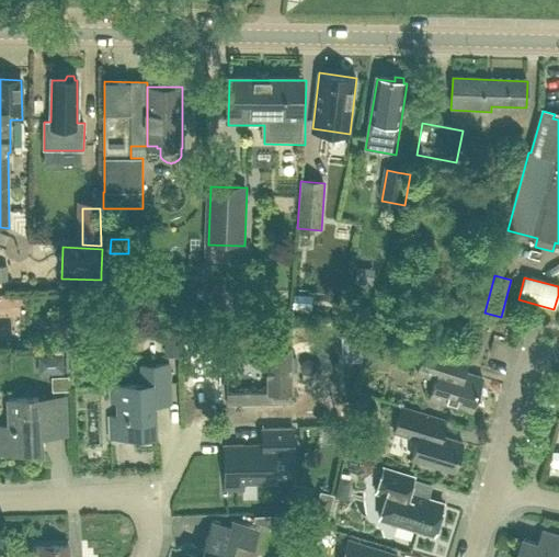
[(25,309),(10,308),(10,321),(25,321),(25,309)]
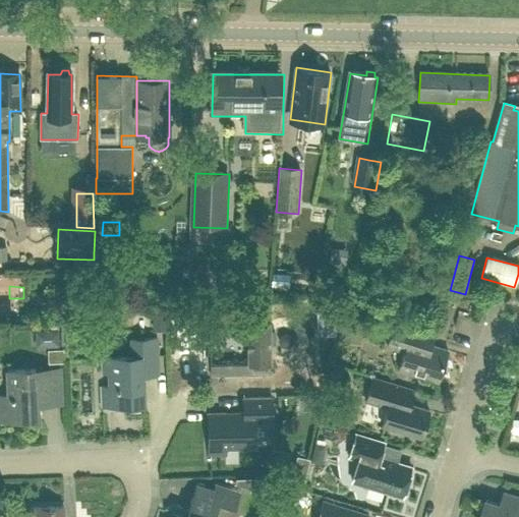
[(171,300),(172,323),(205,322),(204,299),(171,300)]
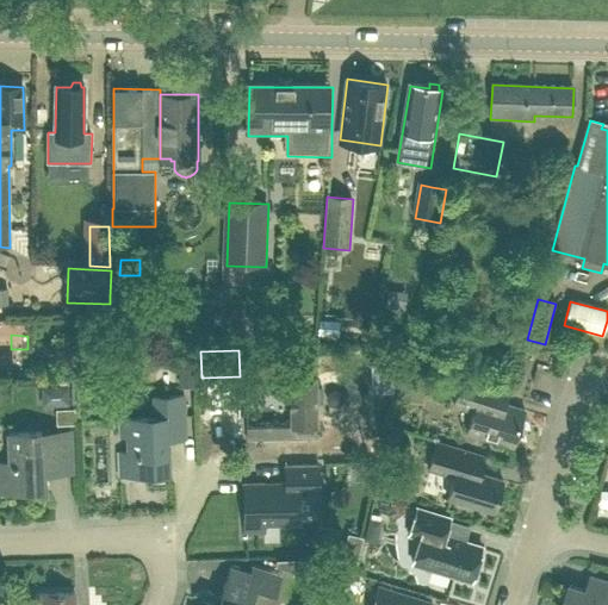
[(372,363),(373,373),(392,373),(392,362),(372,363)]
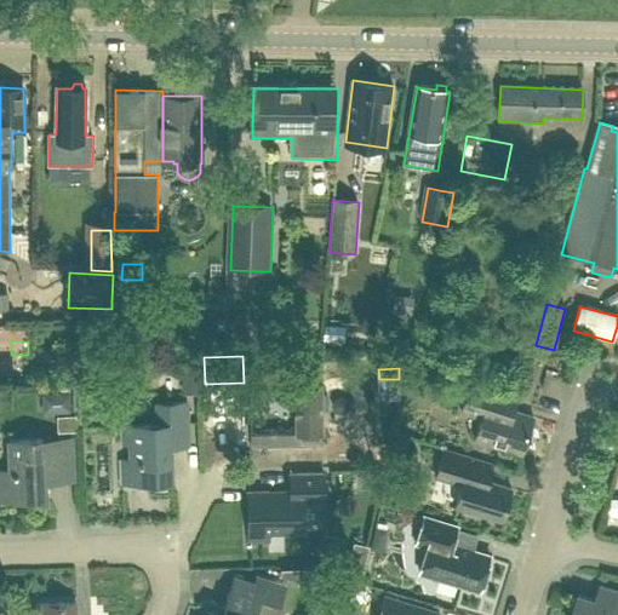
[(186,369),(186,394),(198,394),(198,369),(186,369)]
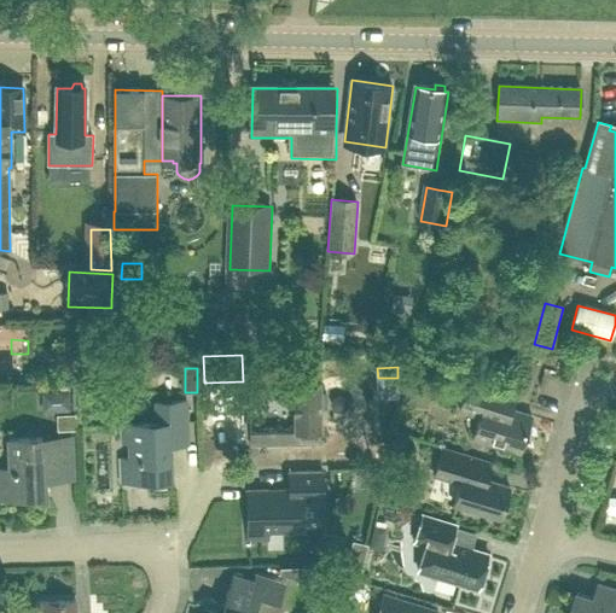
[(321,396),(320,374),(249,375),(249,389),(295,389),(296,432),(250,433),(250,447),(323,445),(321,424),(329,424),(327,396),(321,396)]
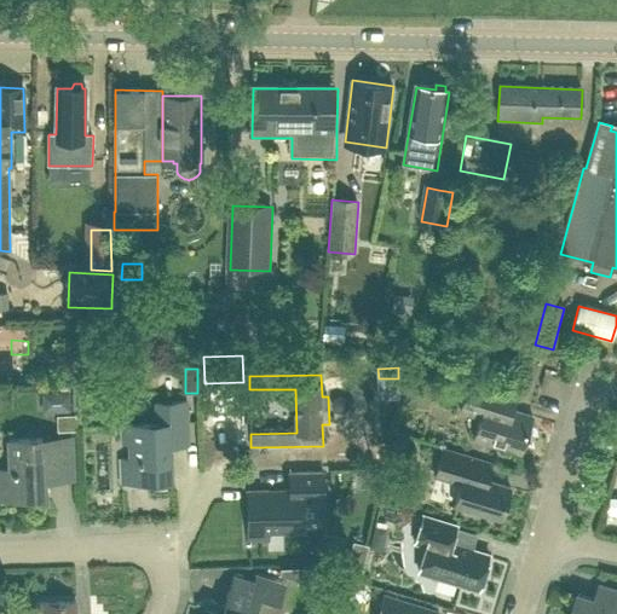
[(408,394),(430,399),(431,387),(409,383),(408,394)]
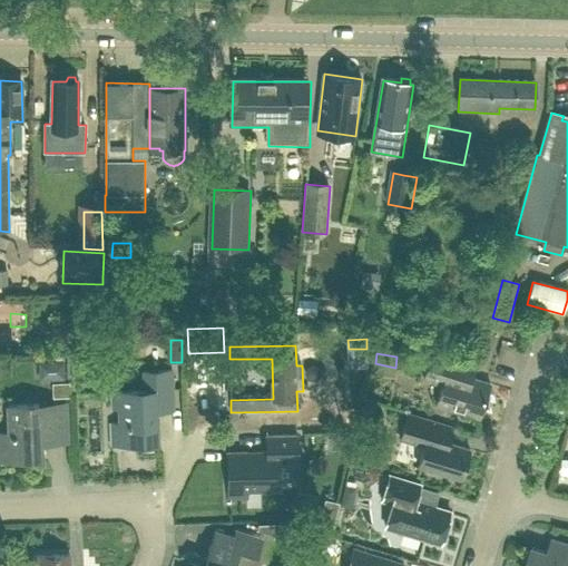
[(442,360),(432,357),(424,382),(442,388),(437,407),(479,420),(490,386),(471,380),(475,368),(443,358),(442,360)]
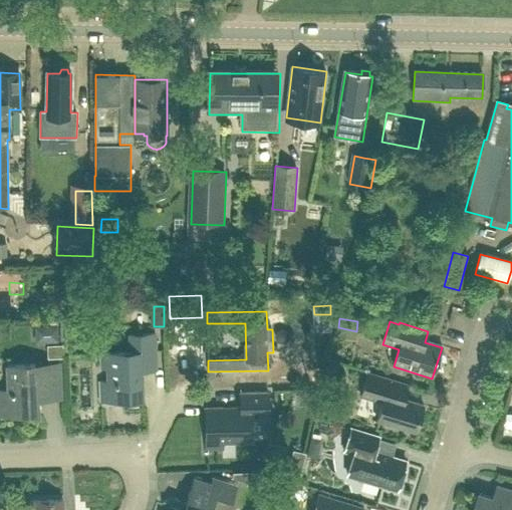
[(133,354),(108,355),(101,355),(102,371),(107,371),(108,385),(100,385),(101,403),(144,402),(144,387),(141,387),(141,378),(144,377),(143,366),(158,365),(157,336),(133,336),(133,354)]
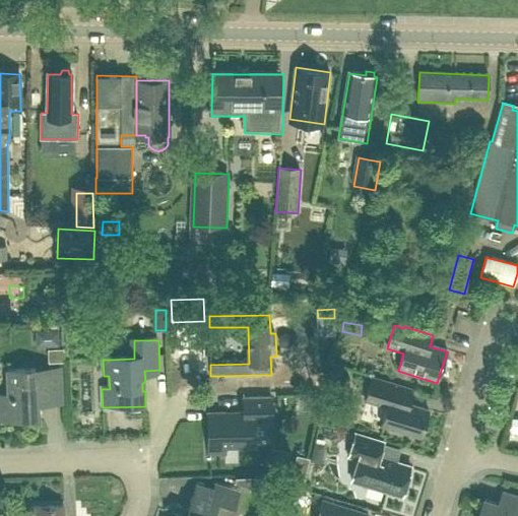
[(36,373),(36,370),(8,371),(9,395),(0,395),(0,421),(38,418),(37,401),(46,401),(46,404),(61,404),(59,372),(36,373)]
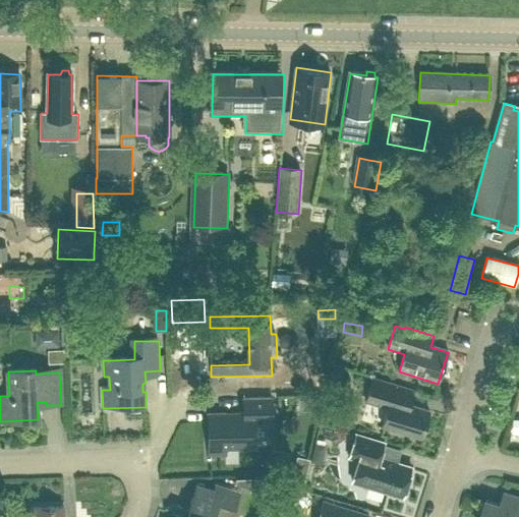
[(420,441),(429,412),(410,406),(414,393),(372,380),(365,403),(388,410),(382,428),(420,441)]
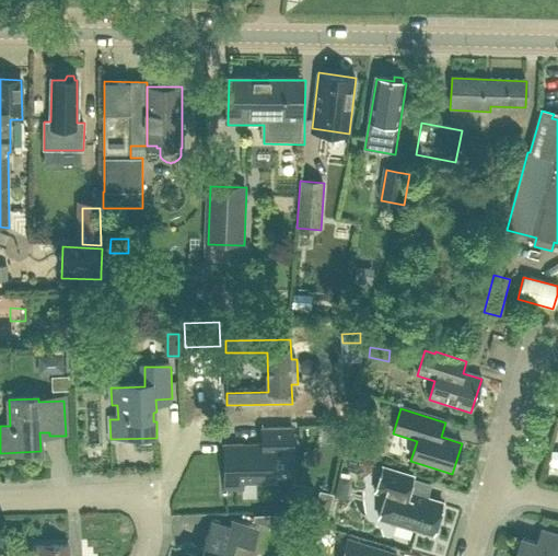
[(224,495),(243,494),(243,485),(271,485),(271,456),(293,456),(293,430),(263,431),(263,447),(223,447),(224,495)]
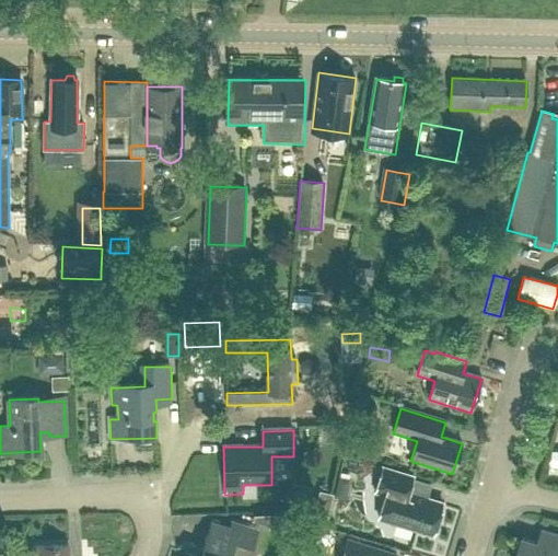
[(385,471),(378,495),(387,498),(381,520),(436,536),(444,506),(410,496),(415,479),(385,471)]
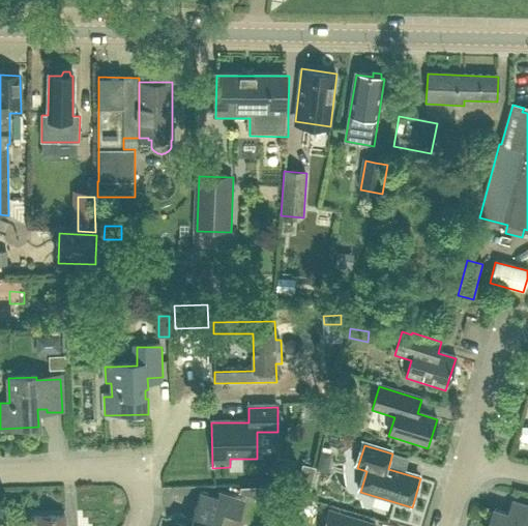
[(329,463),(331,454),(321,451),(319,461),(329,463)]
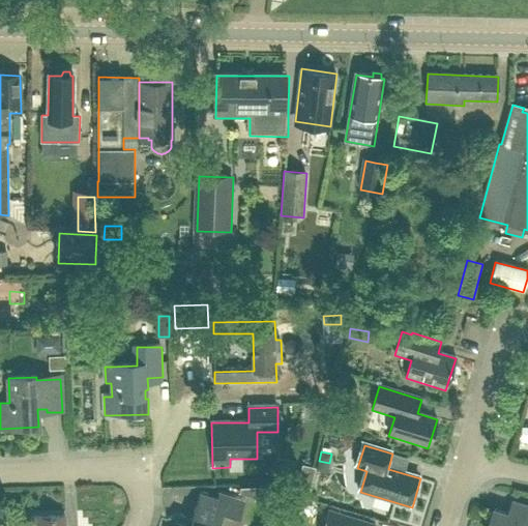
[(264,489),(242,489),(240,495),(259,501),(258,505),(274,513),(281,496),(284,488),(264,489)]
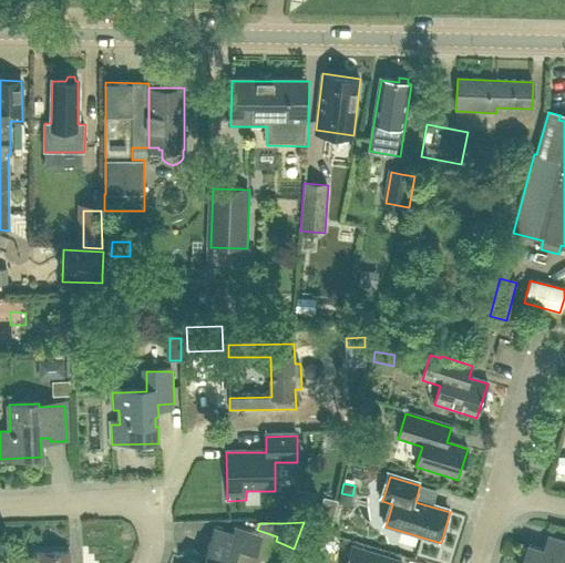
[(262,539),(234,530),(232,536),(214,531),(203,562),(234,562),(238,551),(255,558),(262,539)]
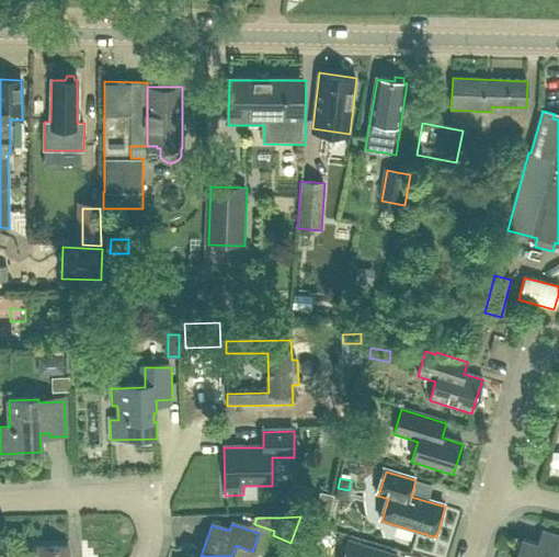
[(558,537),(545,533),(540,546),(524,542),(518,556),(558,556),(558,537)]
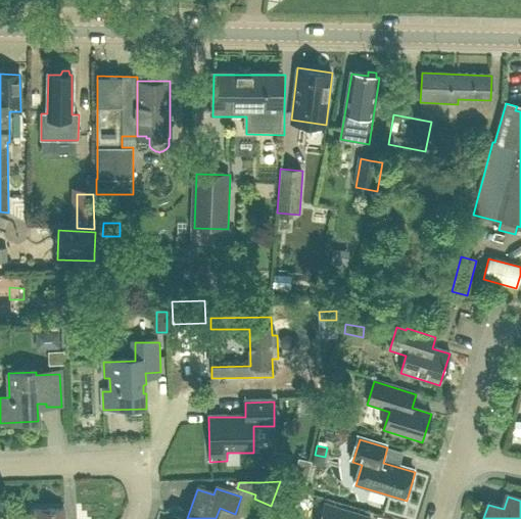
[(364,518),(327,507),(323,518),(364,518)]
